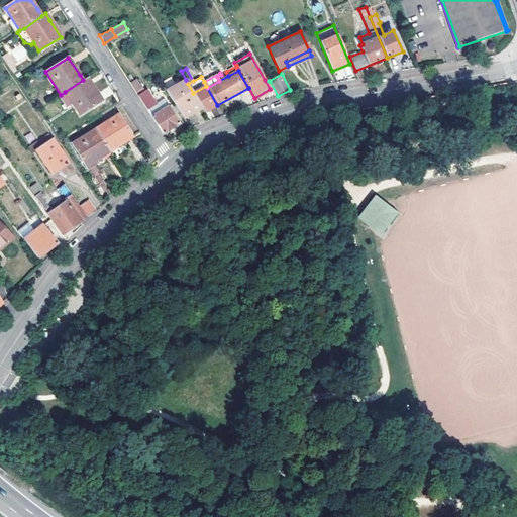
[(91,84),(87,78),(83,80),(65,92),(80,115),(102,101),(91,84)]
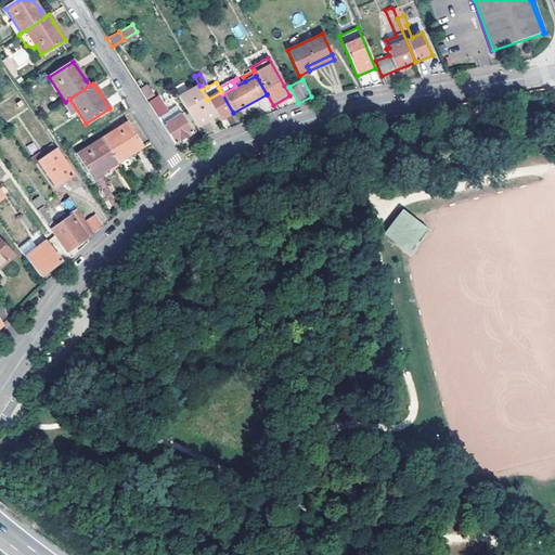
[(147,84),(140,88),(146,100),(154,95),(147,84)]
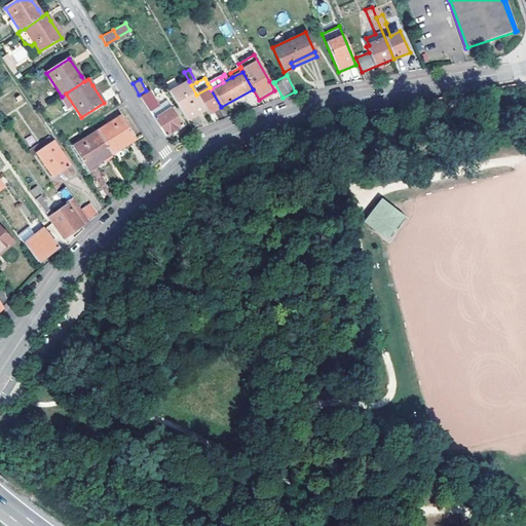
[(178,81),(176,82),(167,86),(171,91),(179,86),(180,85),(178,81)]
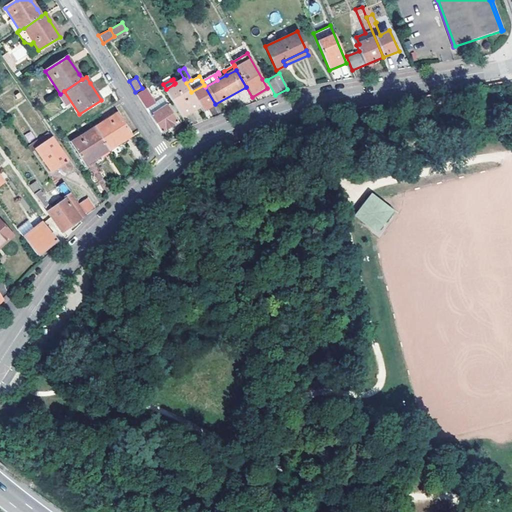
[(182,112),(188,109),(190,112),(195,109),(199,107),(191,92),(186,83),(184,79),(175,83),(174,84),(166,89),(182,116),(184,115),(182,112)]
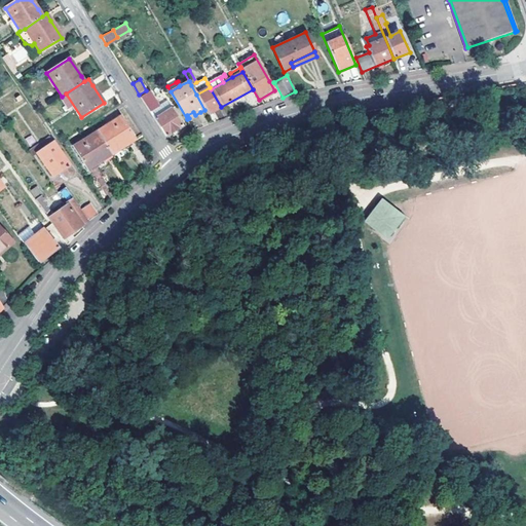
[(221,107),(211,89),(210,87),(196,95),(204,110),(208,114),(221,107)]
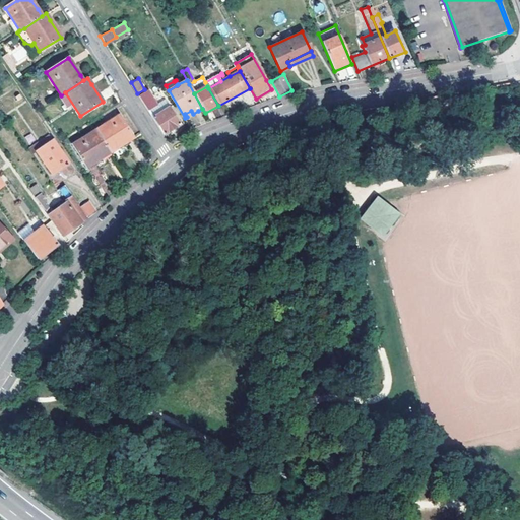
[(153,105),(145,91),(138,96),(147,110),(153,105)]
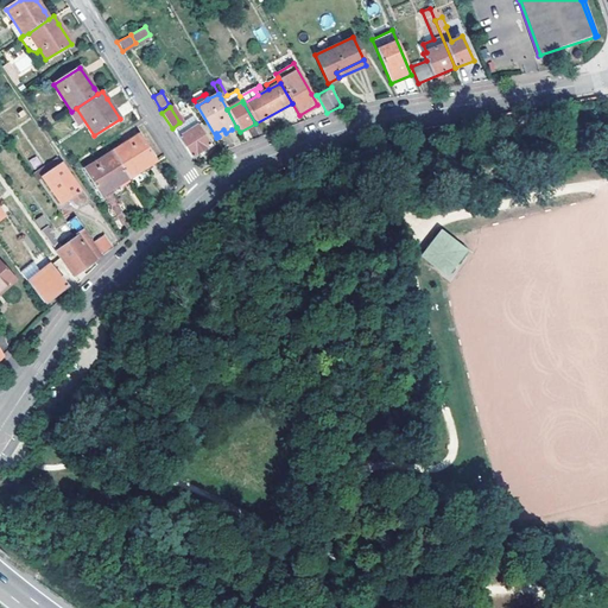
[(194,116),(175,128),(178,135),(198,122),(194,116)]
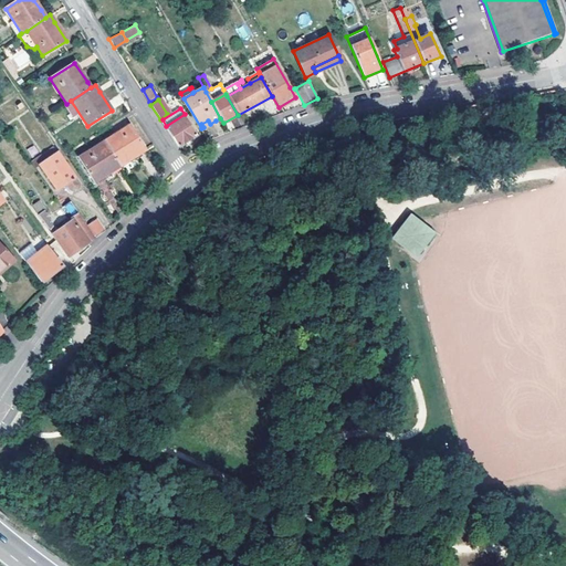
[(185,116),(166,128),(178,146),(196,135),(185,116)]
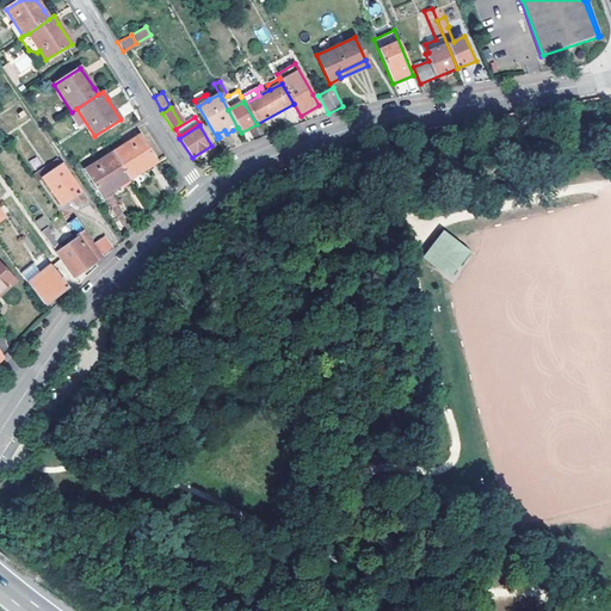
[(140,137),(113,153),(130,179),(155,162),(140,137)]
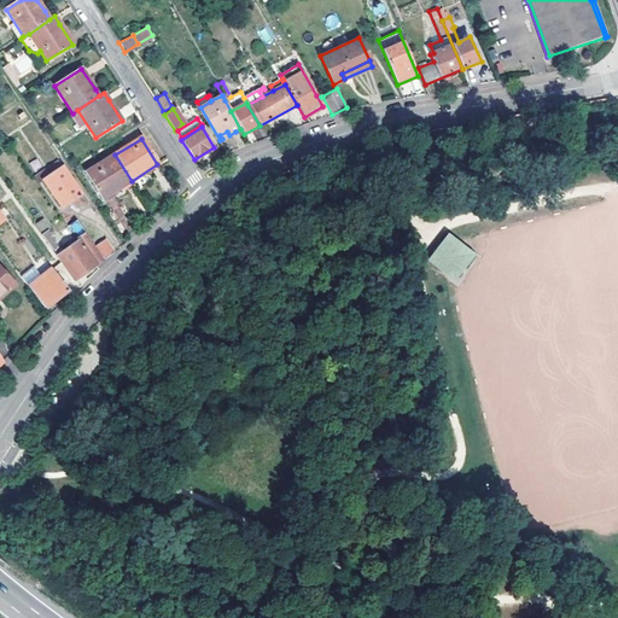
[(115,155),(87,174),(104,199),(132,181),(115,155)]
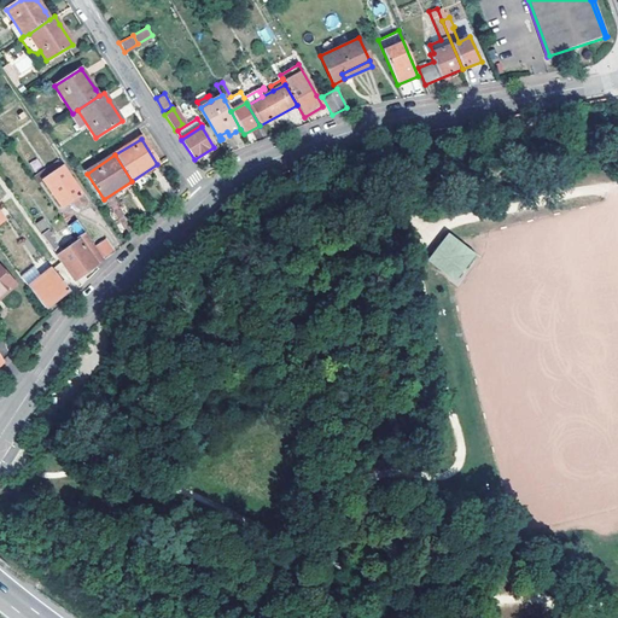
[(58,161),(34,176),(39,184),(45,180),(44,180),(63,167),(58,161)]
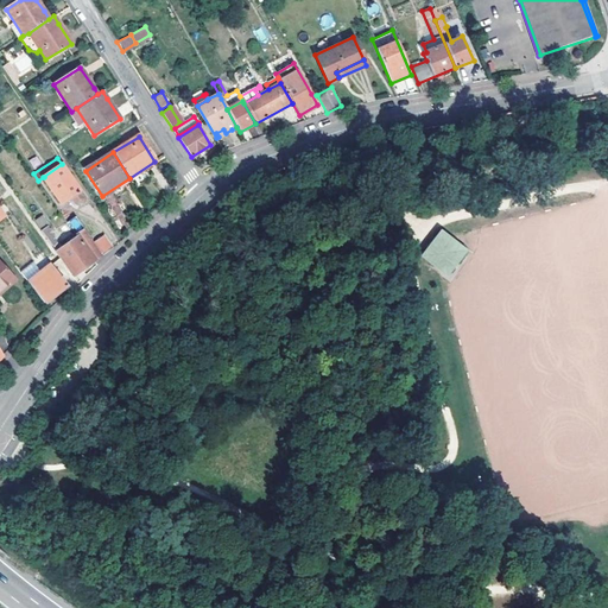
[(81,192),(62,164),(43,177),(44,177),(62,204),(71,197),(74,202),(77,203),(80,202),(82,201),(83,198),(83,197),(83,195),(81,192)]
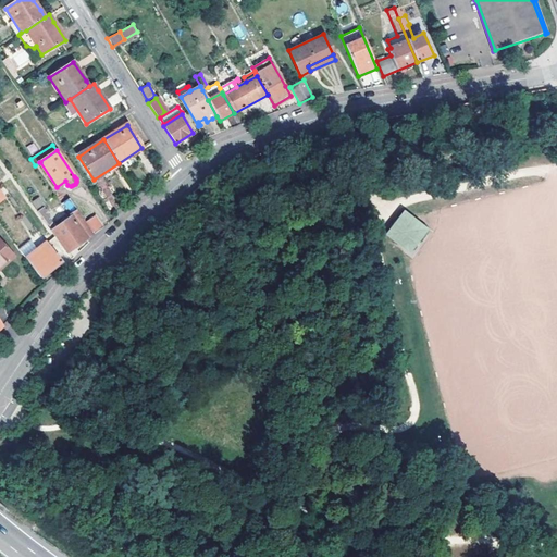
[(32,202),(37,210),(42,208),(45,207),(38,197),(32,202)]
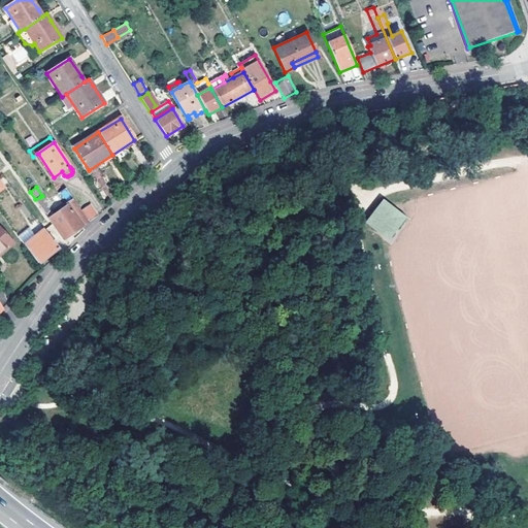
[(54,205),(62,200),(61,197),(62,196),(60,191),(58,192),(50,199),(54,205)]
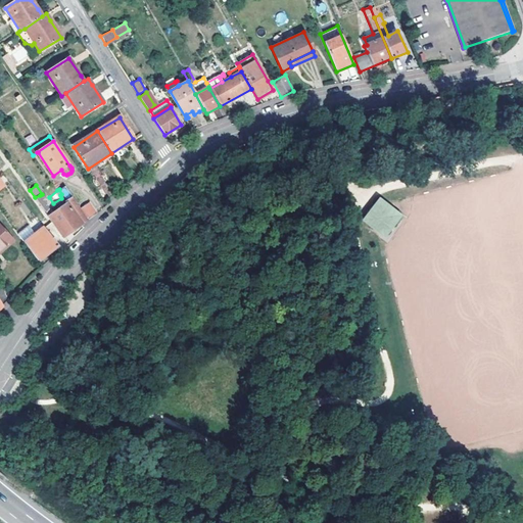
[(49,216),(64,237),(83,224),(66,200),(60,204),(61,207),(52,215),(40,195),(35,197),(48,217),(49,216)]
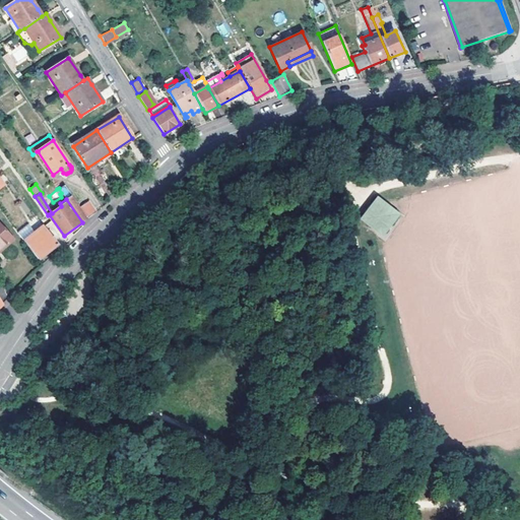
[(87,218),(80,207),(72,194),(66,199),(82,222),(87,218)]
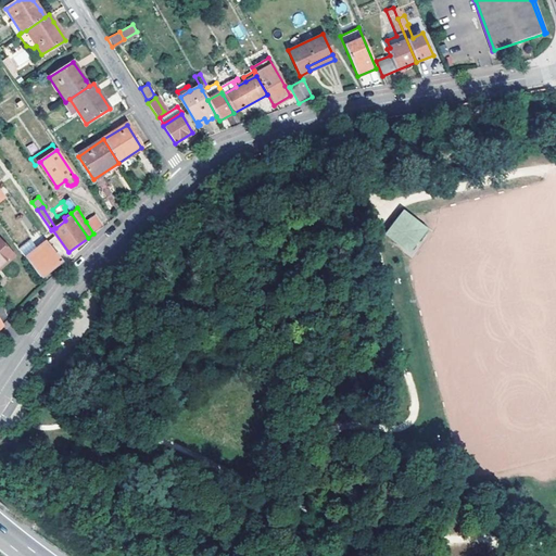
[(424,230),(403,214),(388,236),(407,251),(424,230)]
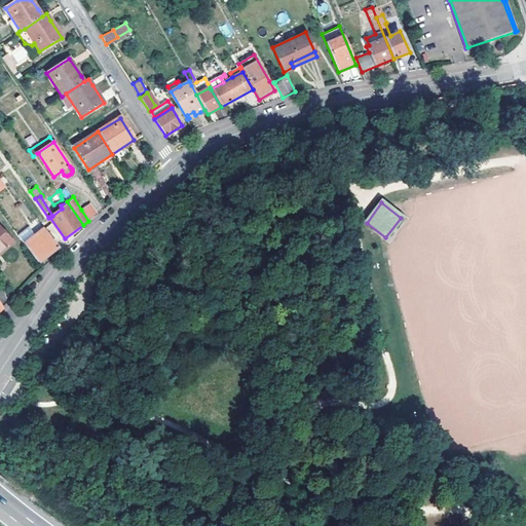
[(97,215),(89,204),(81,210),(88,221),(97,215)]
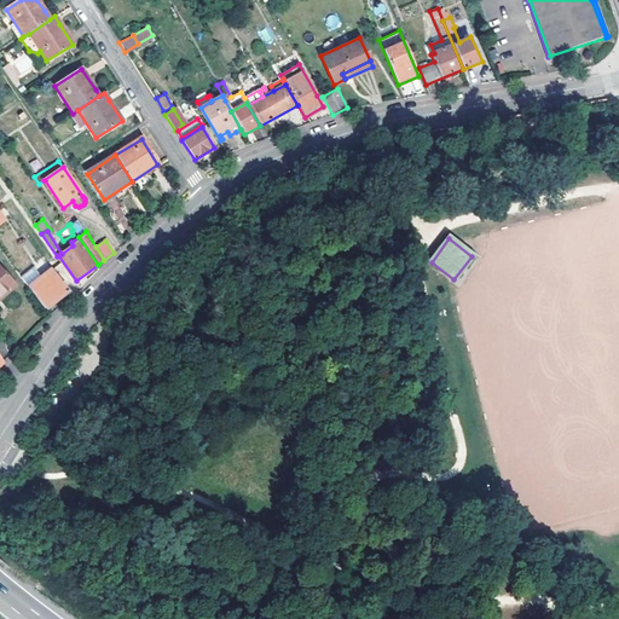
[(58,265),(38,281),(33,273),(24,279),(34,293),(46,308),(69,290),(64,283),(69,279),(58,265)]
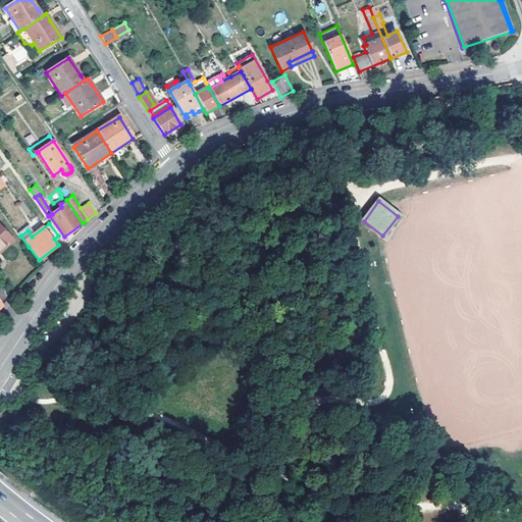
[(0,225),(0,252),(13,241),(0,225)]
